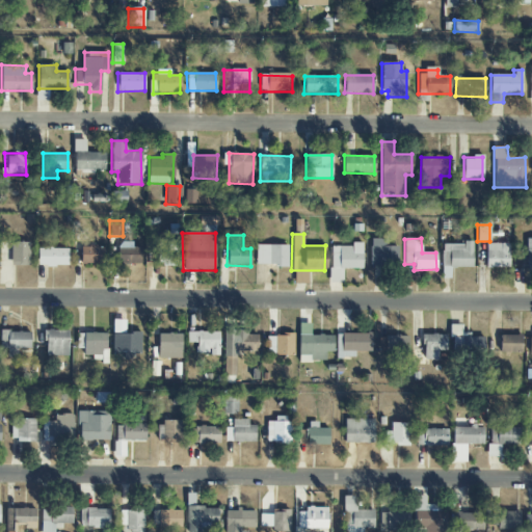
[(387,239),(370,239),(371,266),(398,265),(398,246),(387,246),(387,239)]
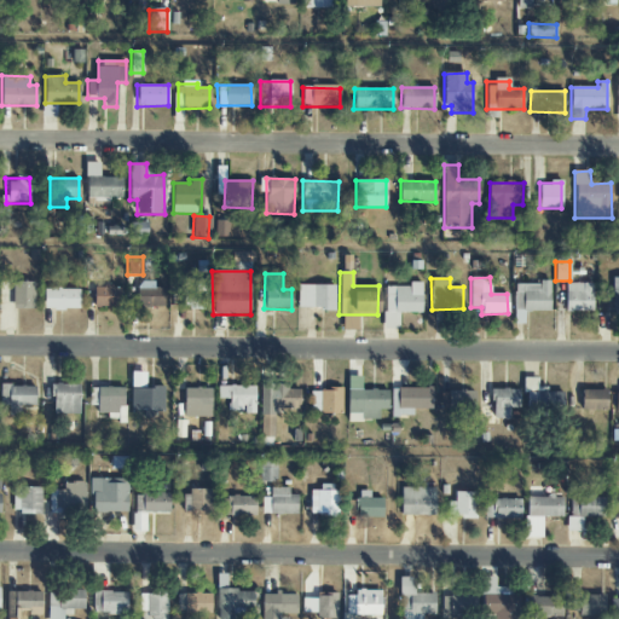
[(13,308),(34,310),(34,282),(13,282),(13,308)]
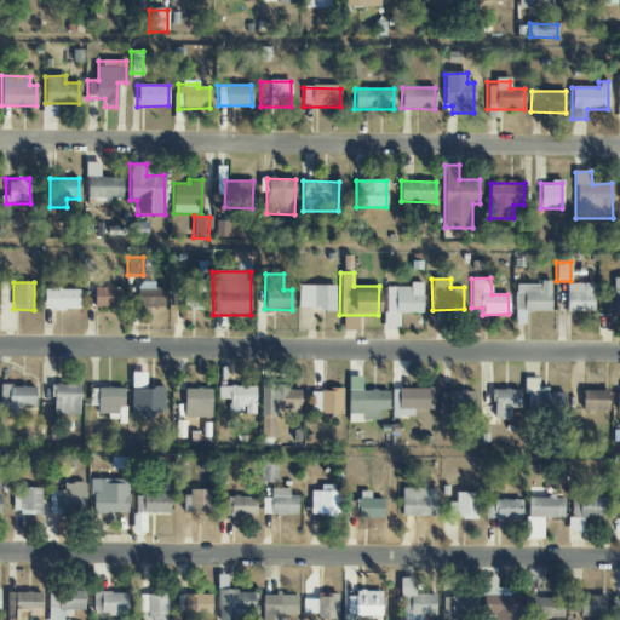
[(164,308),(164,288),(154,288),(154,282),(138,282),(137,308),(164,308)]
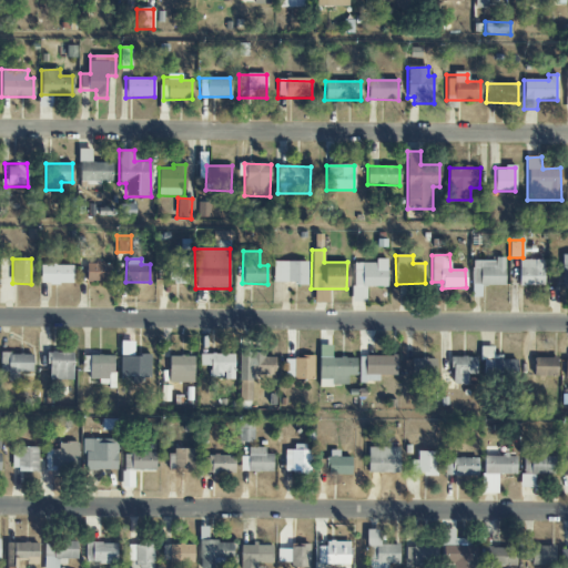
[(188,283),(188,261),(168,260),(168,283),(188,283)]
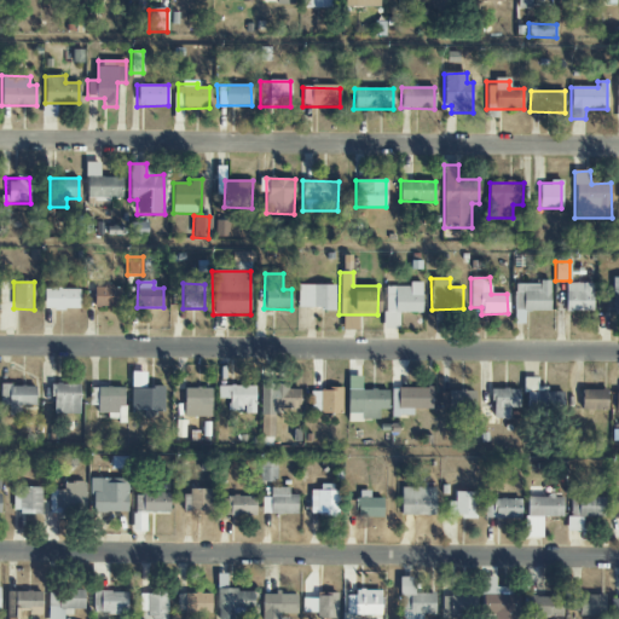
[(421,312),(421,283),(410,283),(410,287),(385,288),(386,313),(421,312)]
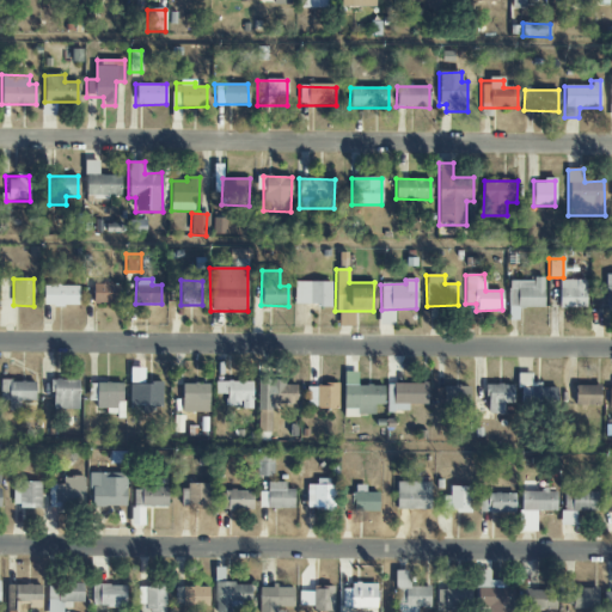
[(543,308),(543,280),(509,280),(508,322),(518,322),(518,308),(543,308)]
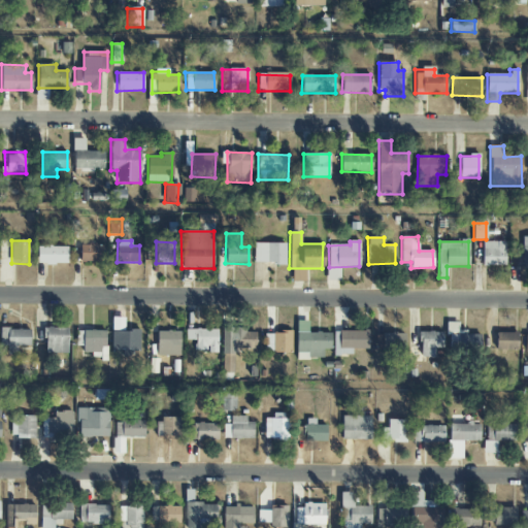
[(504,266),(505,242),(483,241),(482,265),(504,266)]
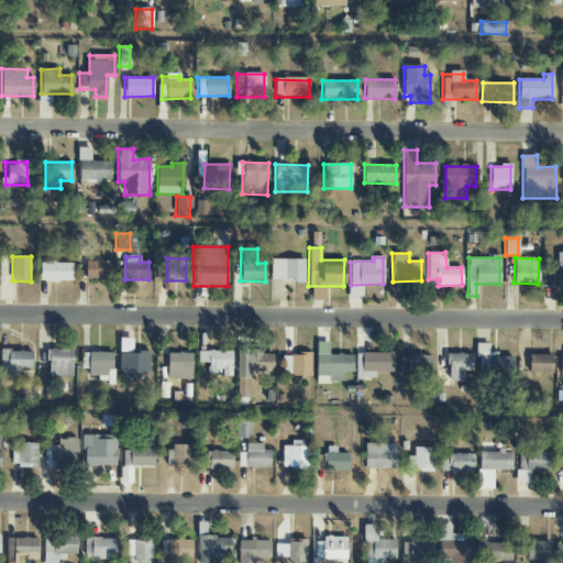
[(305,260),(271,260),(271,282),(304,282),(305,260)]
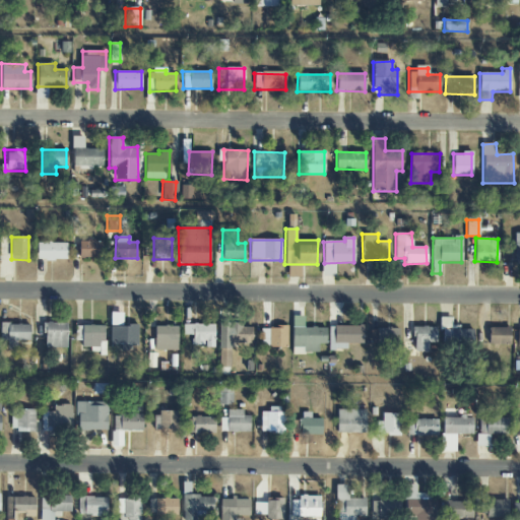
[(102,257),(101,241),(78,241),(78,258),(102,257)]
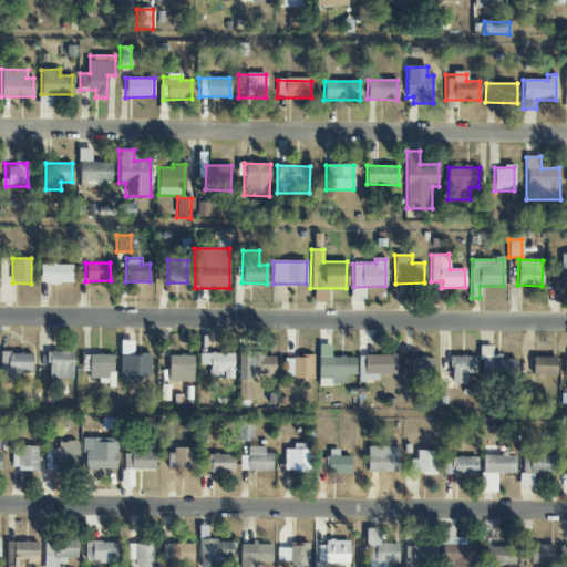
[(72,282),(72,265),(40,266),(41,284),(72,282)]
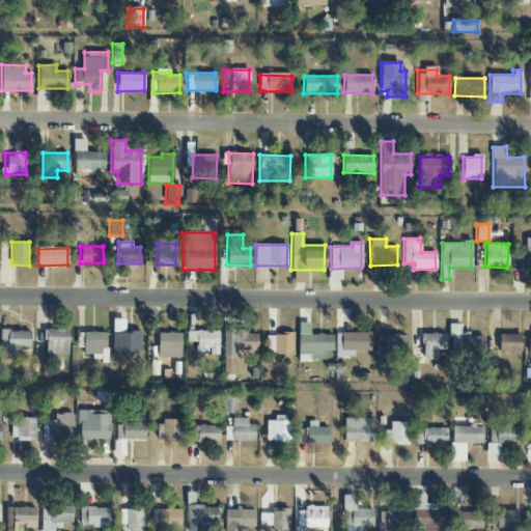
[(328,282),(341,283),(341,269),(329,268),(328,282)]
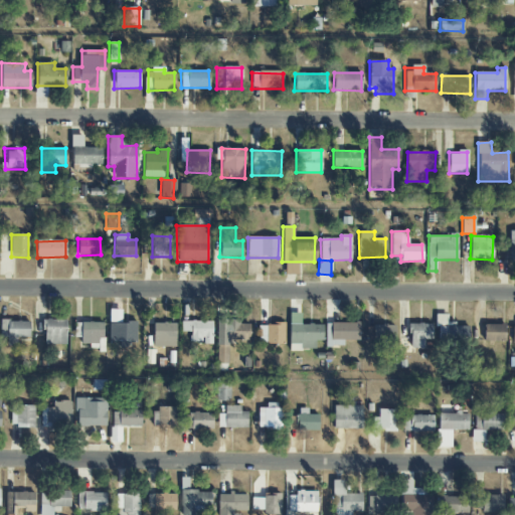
[(315,350),(315,341),(322,341),(322,325),(300,325),(301,314),(290,313),(289,350),(315,350)]
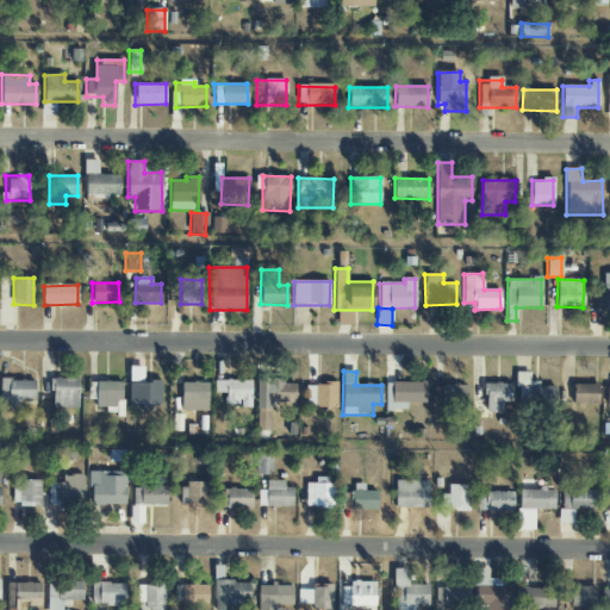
[(529,385),(530,373),(517,372),(516,403),(554,404),(555,385),(529,385)]
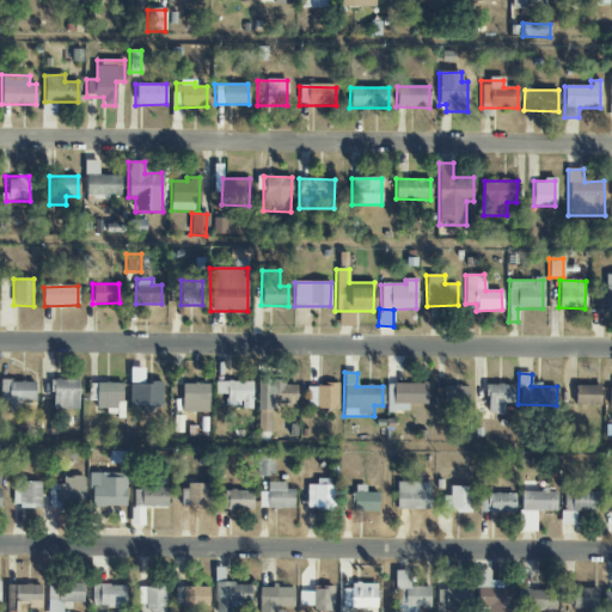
[(257,433),(271,433),(270,404),(298,404),(297,385),(285,385),(285,379),(257,380),(257,433)]
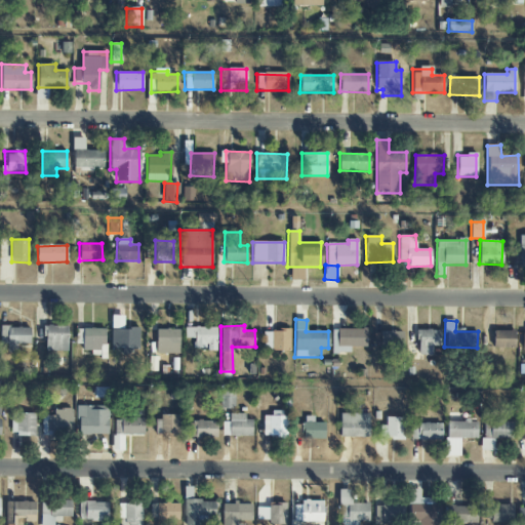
[(67,326),(45,326),(45,352),(68,352),(67,326)]
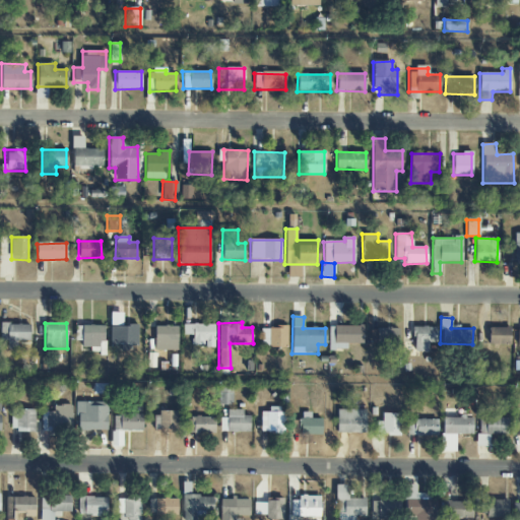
[(0,330),(0,343),(16,343),(16,341),(29,341),(29,324),(0,324),(0,330)]
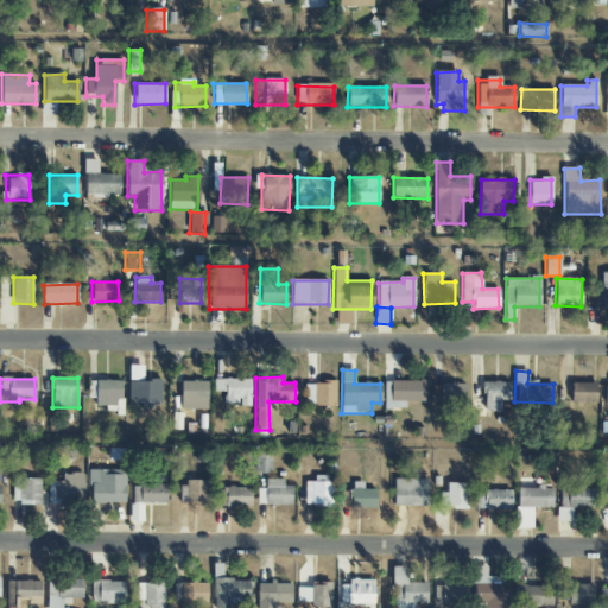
[(214,379),(214,392),(225,392),(225,405),(249,406),(251,380),(214,379)]
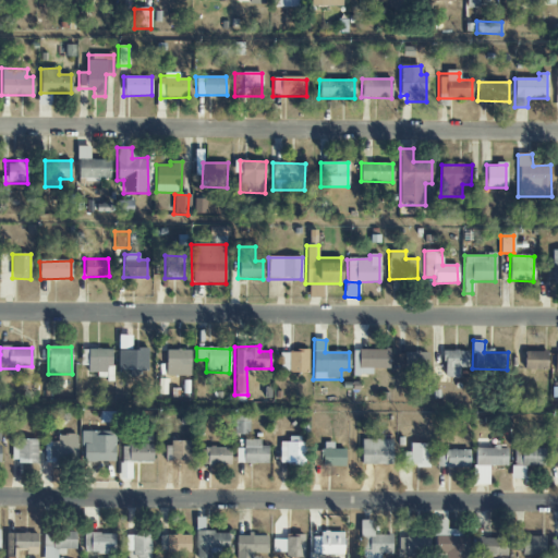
[(112,379),(112,350),(81,349),(81,365),(87,366),(87,373),(97,373),(97,379),(112,379)]
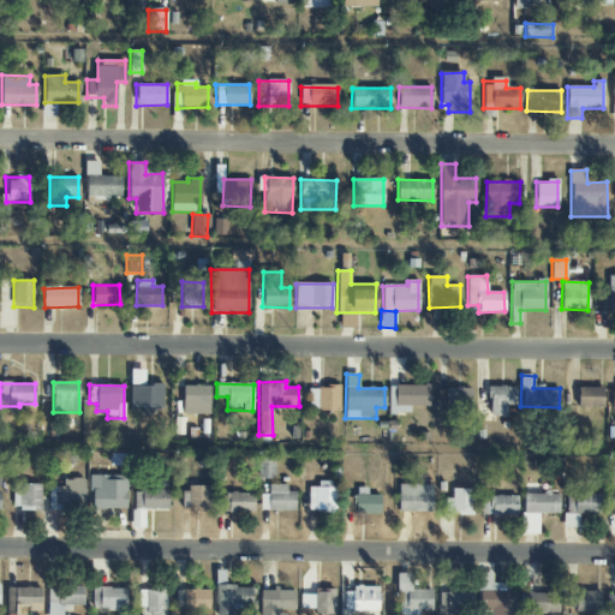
[(163,386),(130,384),(130,413),(162,413),(163,386)]
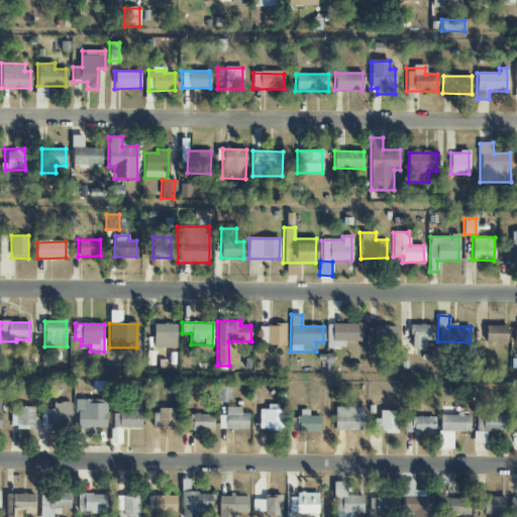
[(326,347),(344,347),(344,341),(359,341),(360,324),(327,323),(326,347)]
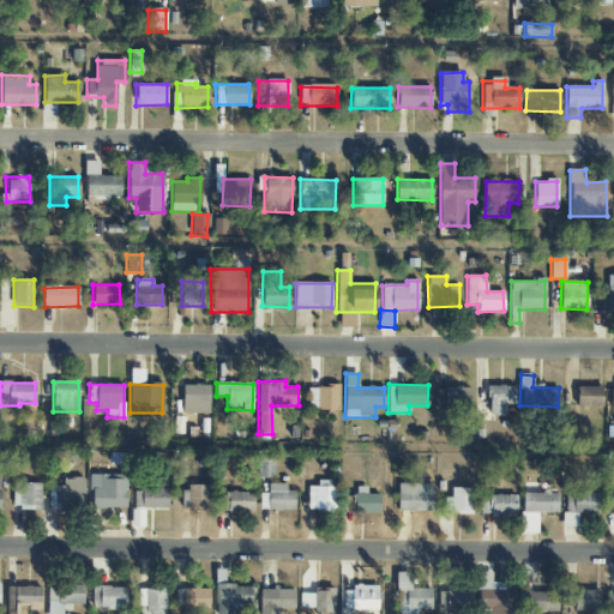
[(210,385),(184,385),(182,414),(209,414),(210,385)]
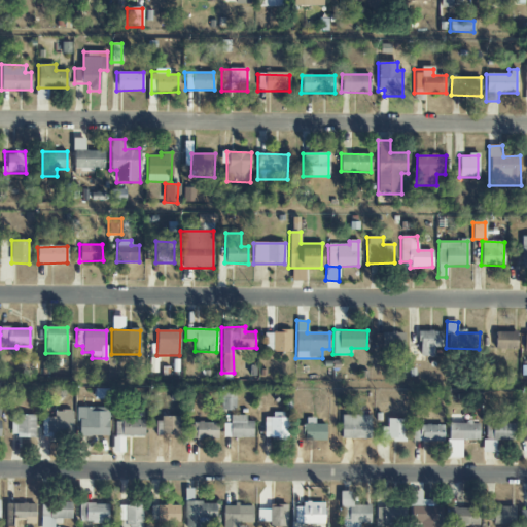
[(264,331),(264,352),(290,352),(290,331),(264,331)]
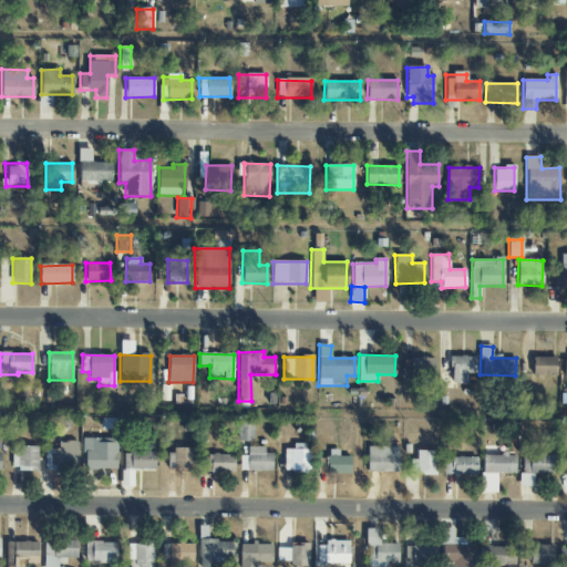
[(475,374),(475,357),(451,357),(451,384),(466,383),(466,374),(475,374)]
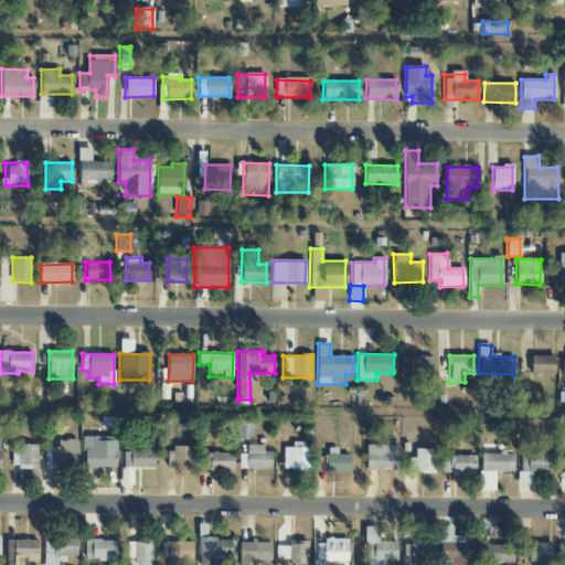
[(530,356),(531,375),(554,374),(553,355),(530,356)]
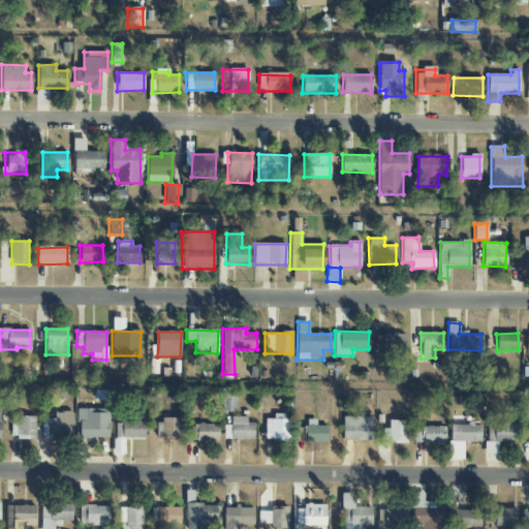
[(376,335),(376,350),(406,350),(405,334),(376,335)]
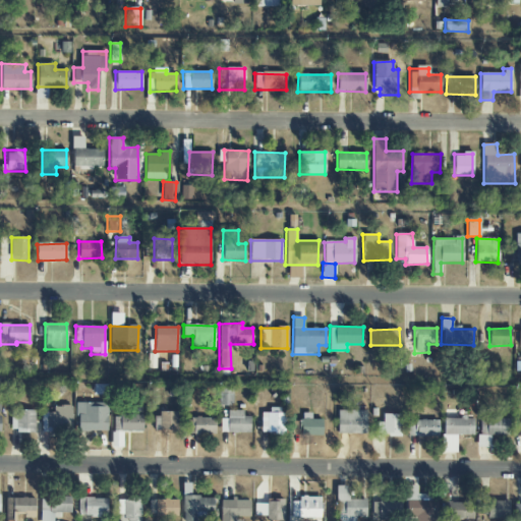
[(233,387),(219,386),(219,406),(233,406),(233,387)]
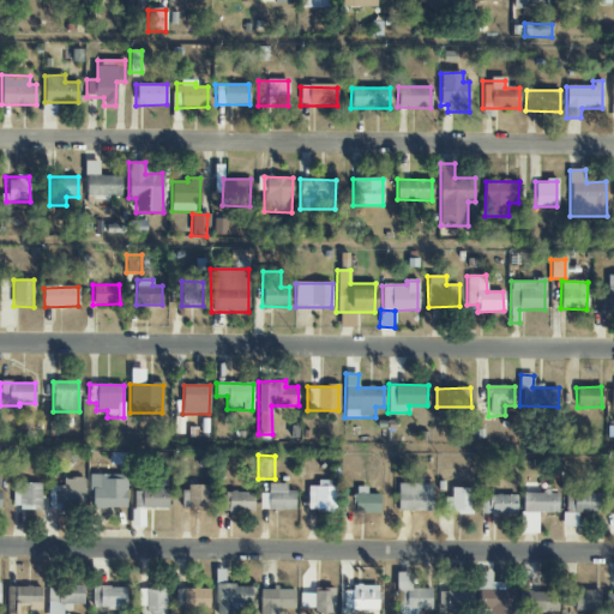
[(90,475),(91,509),(127,507),(126,475),(90,475)]
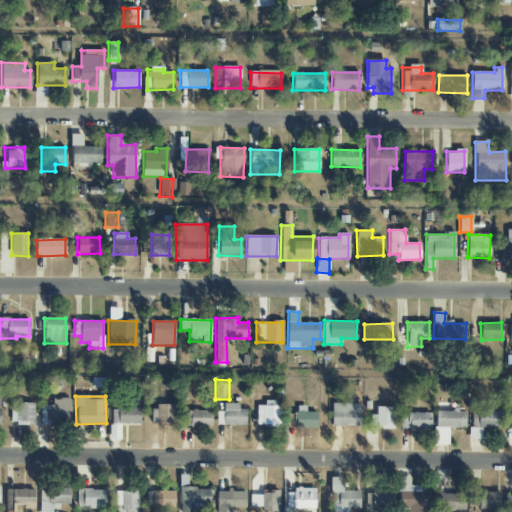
[(70,424),(71,399),(52,399),(52,406),(41,405),(41,423),(70,424)]
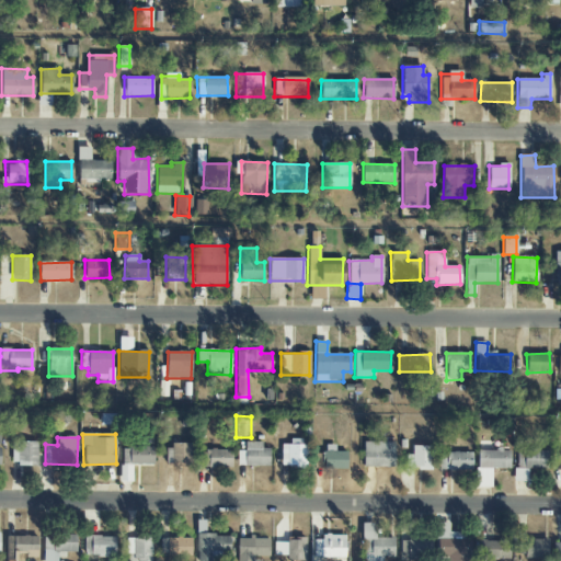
[(37,442),(12,442),(12,465),(37,466),(37,442)]
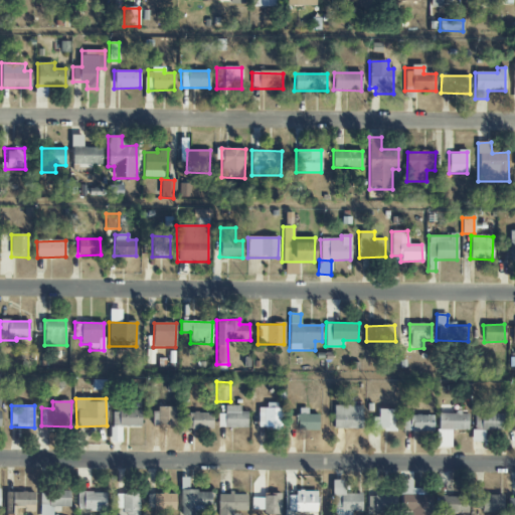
[(258,405),(259,430),(280,428),(279,405),(258,405)]
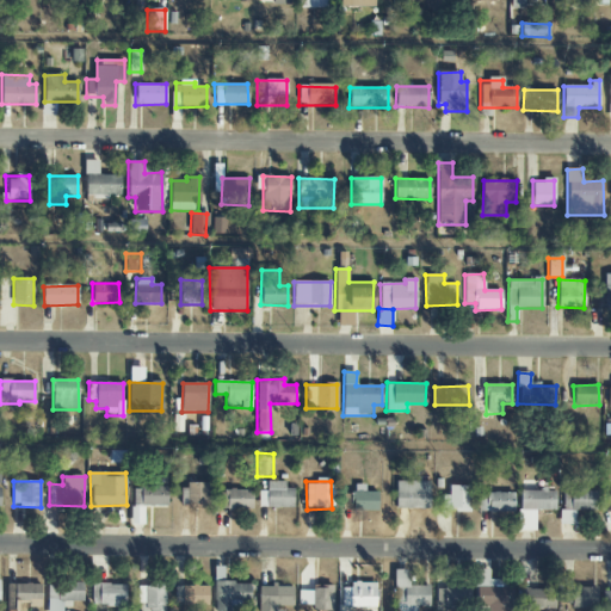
[(430,482),(396,481),(395,508),(429,510),(430,482)]
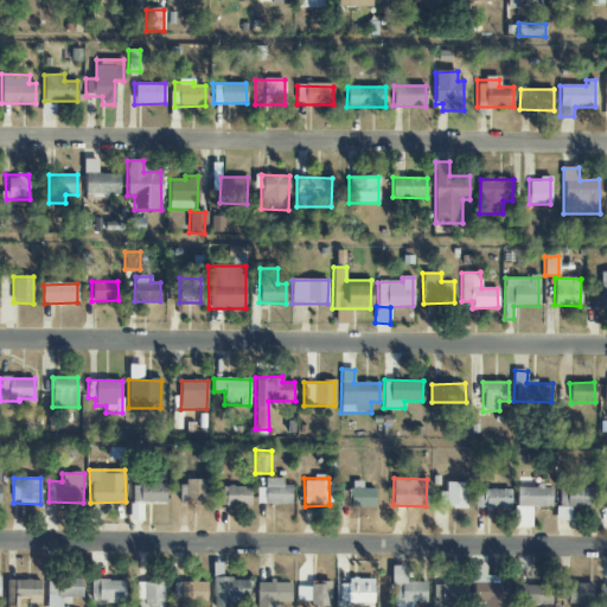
[(206,480),(181,480),(181,503),(206,503),(206,480)]
